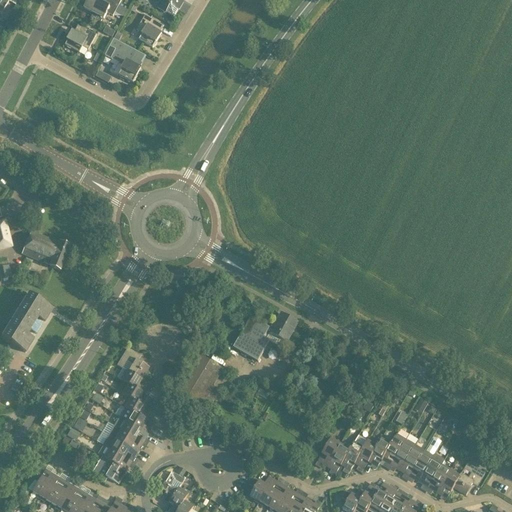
[(0,0),(0,15),(1,16),(9,2),(5,0),(0,0)]
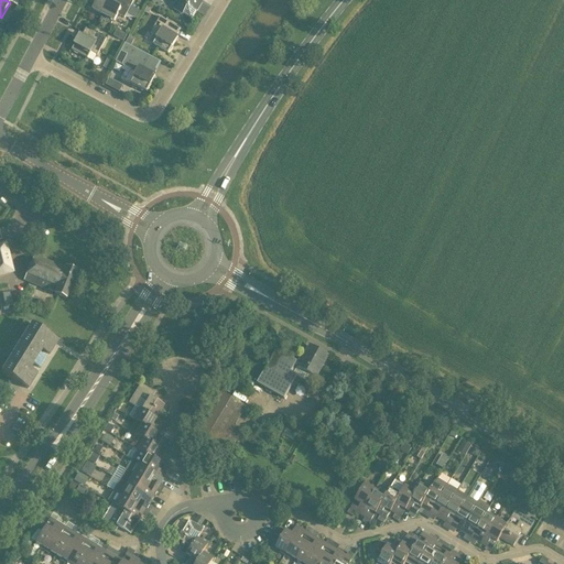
[(97,0),(93,10),(114,22),(118,15),(125,19),(131,7),(117,0),(115,6),(104,0),(97,0)]
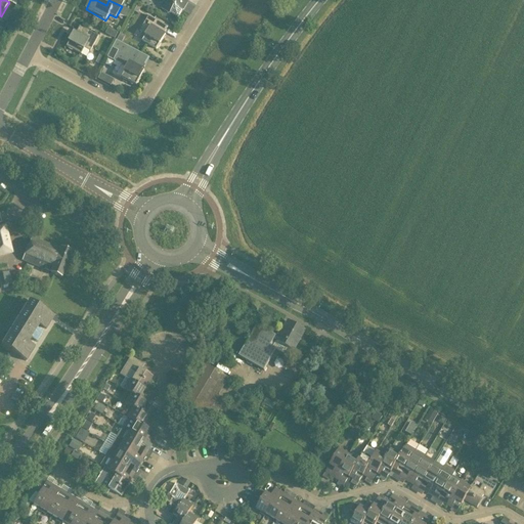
[(182,0),(166,0),(167,0),(162,9),(170,13),(177,17),(182,10),(183,10),(187,3),(182,0)]
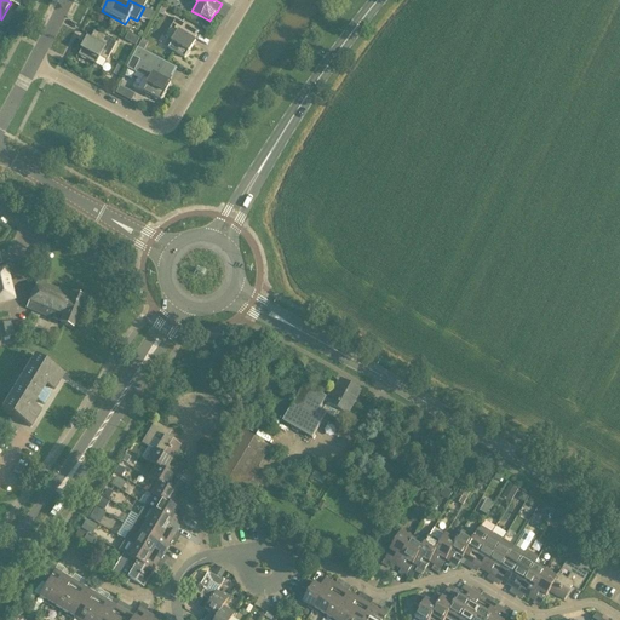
[(144,6),(141,15),(150,19),(155,12),(144,6)]
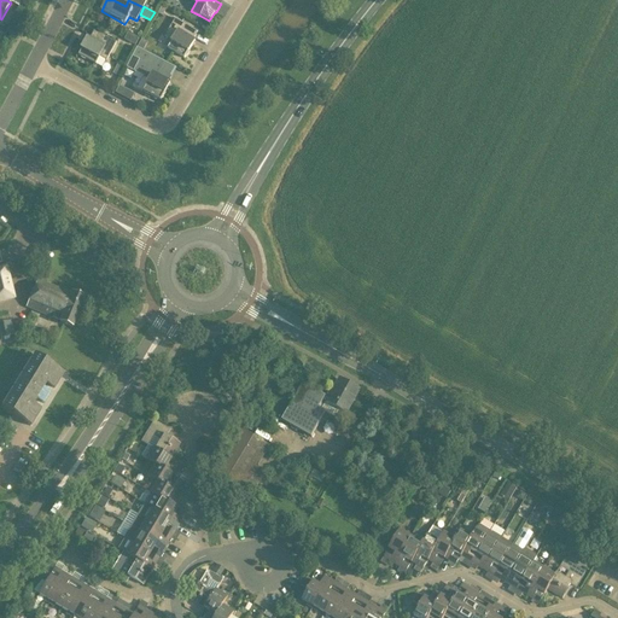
[(175,18),(170,27),(164,36),(172,41),(167,48),(184,59),(194,42),(193,40),(198,33),(175,18)]
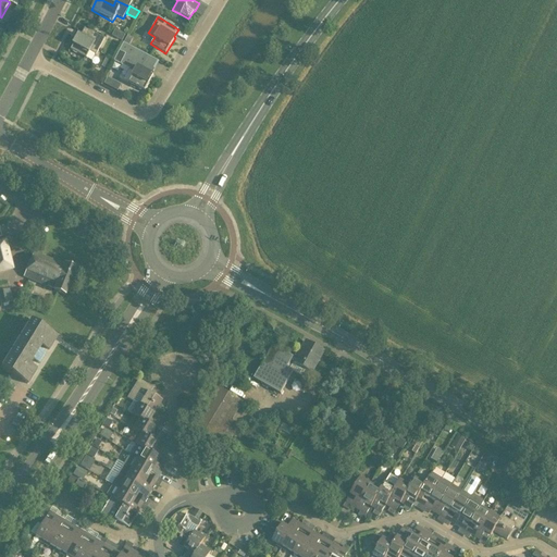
[(85,28),(81,36),(78,35),(71,50),(86,59),(89,52),(96,56),(104,38),(85,28)]
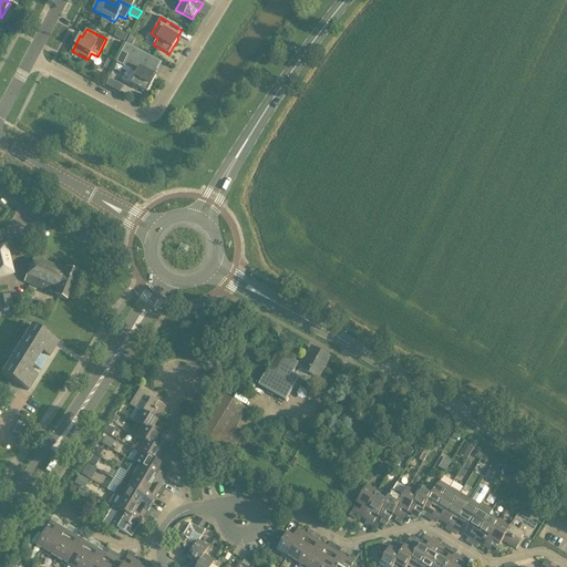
[(117,30),(114,37),(124,42),(127,35),(117,30)]
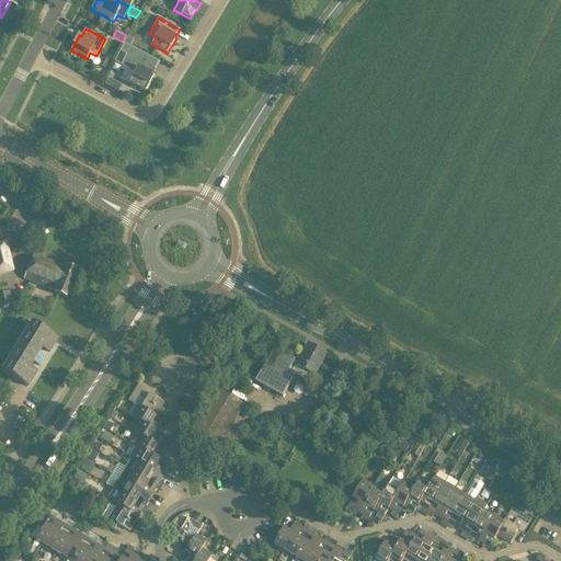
[(152,76),(156,70),(159,63),(124,44),(115,61),(132,71),(136,73),(130,84),(146,93),(155,77),(152,76)]
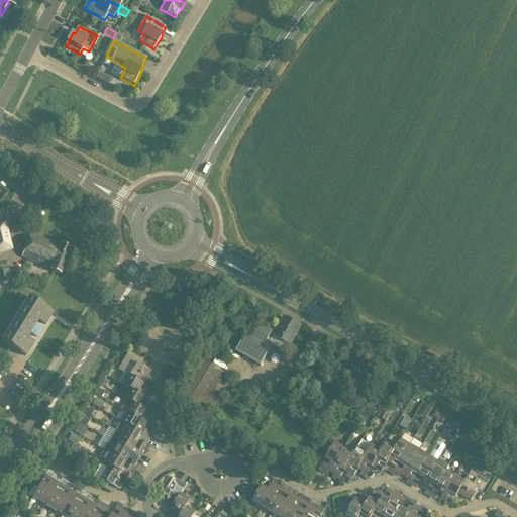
[(106,76),(100,73),(97,79),(103,82),(106,76)]
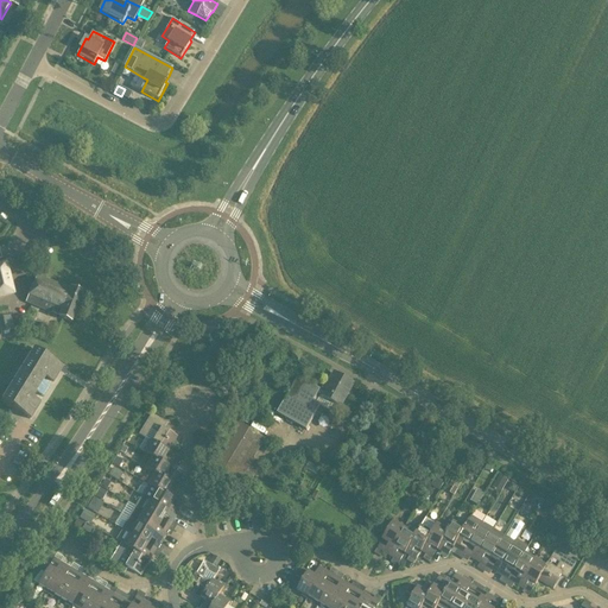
[(0,254),(0,297),(10,295),(2,265),(0,265),(0,260),(1,260),(0,254)]
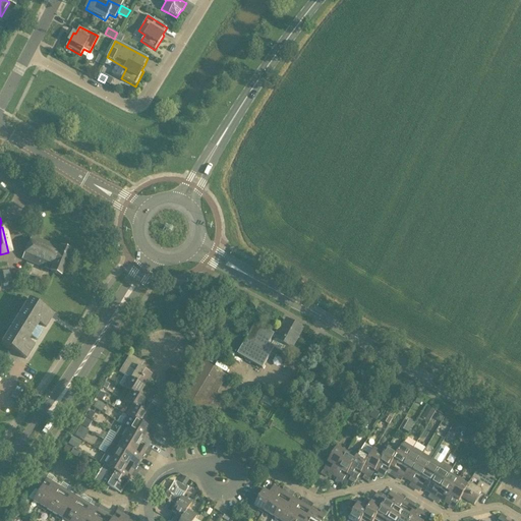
[(61,276),(71,251),(60,246),(59,248),(31,236),(21,258),(51,271),(50,272),(61,276)]
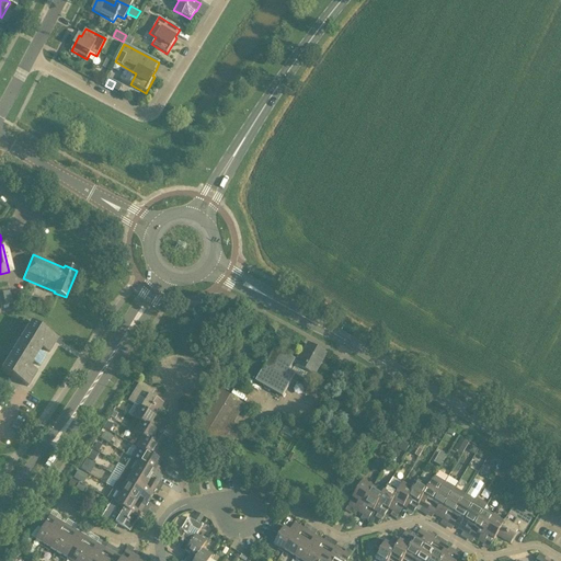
[(0,301),(1,307),(12,305),(9,293),(0,294),(0,301)]
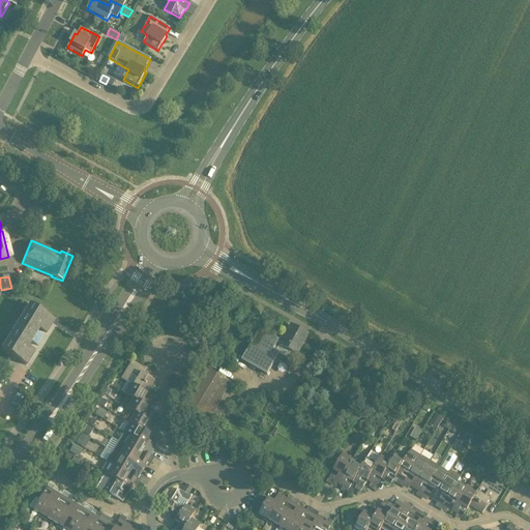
[(54,321),(29,305),(1,350),(11,357),(26,365),(54,321)]
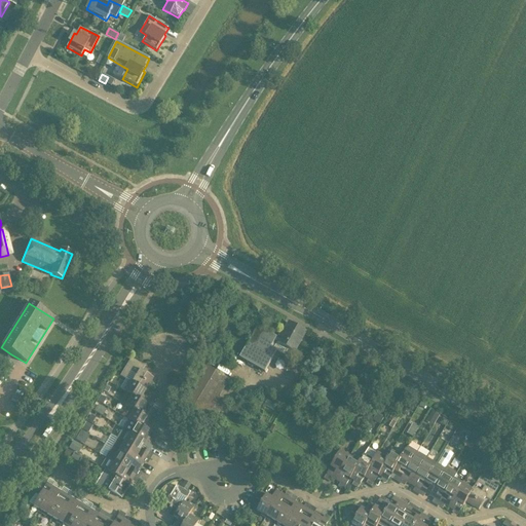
[(294,351),(305,332),(290,324),(283,335),(282,334),(278,339),(258,328),(252,338),(251,338),(239,358),(265,372),(276,350),(273,348),(277,341),(280,343),(278,346),(286,350),(288,347),(294,351)]
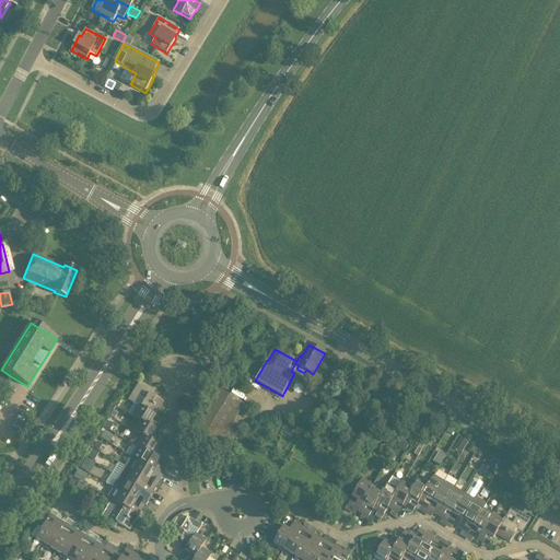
[(139,397),(144,400),(140,407),(154,416),(162,401),(136,386),(127,400),(133,405),(139,397)]
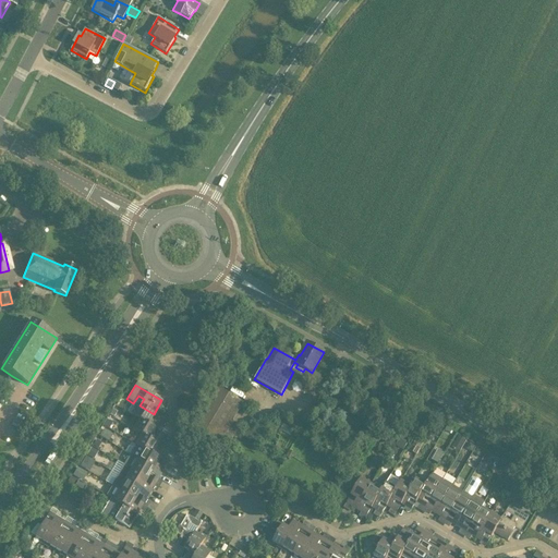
[(217,449),(244,403),(215,386),(187,432),(217,449)]
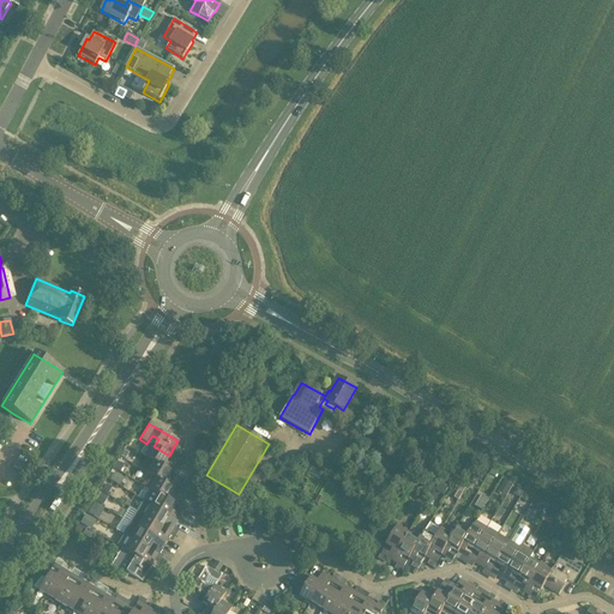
[(140,455),(146,458),(151,462),(152,461),(170,473),(174,467),(166,462),(169,456),(154,446),(154,447),(148,444),(140,455)]
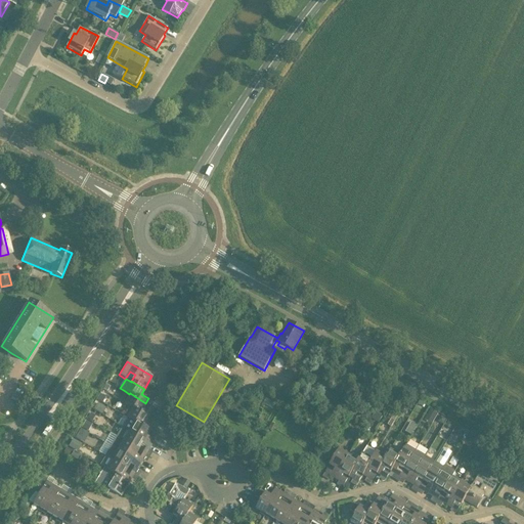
[(97,400),(105,404),(110,399),(105,397),(107,394),(103,391),(97,400)]
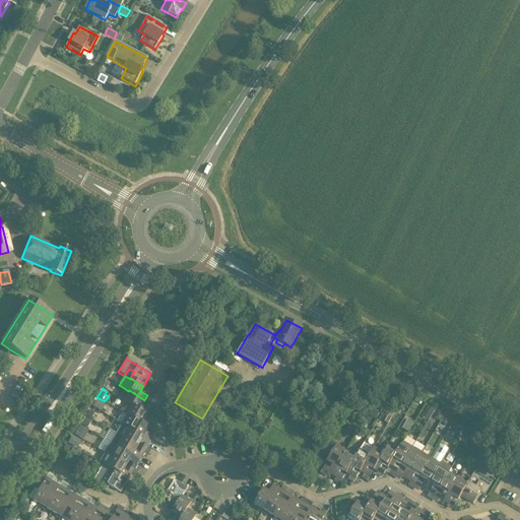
[(119,398),(121,399),(130,404),(131,404),(146,413),(149,409),(141,405),(144,400),(129,390),(128,391),(124,388),(119,398)]
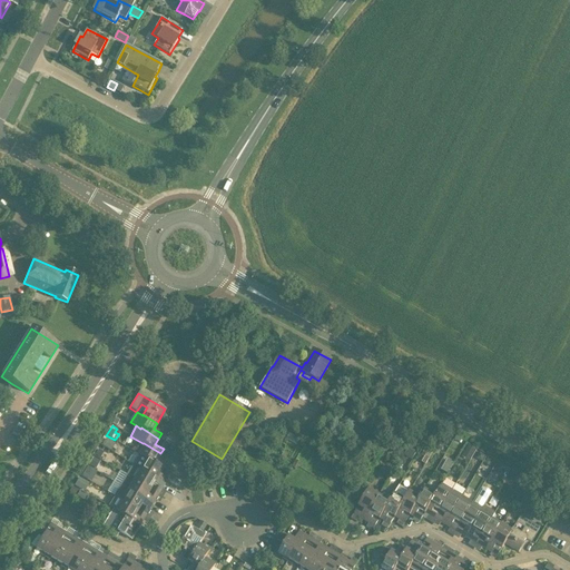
[(300,441),(290,434),(286,440),(296,446),(300,441)]
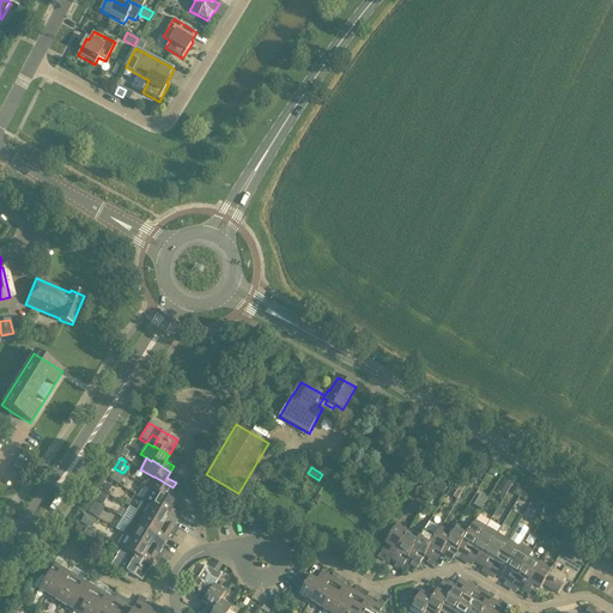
[(119,485),(123,477),(114,471),(109,478),(119,485)]
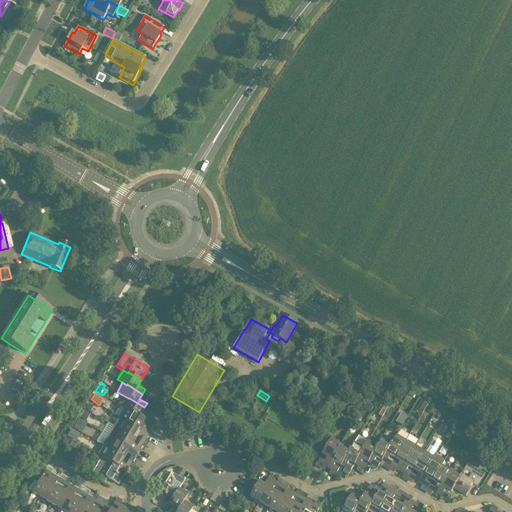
[(391,401),(397,404),(400,399),(394,396),(391,401)]
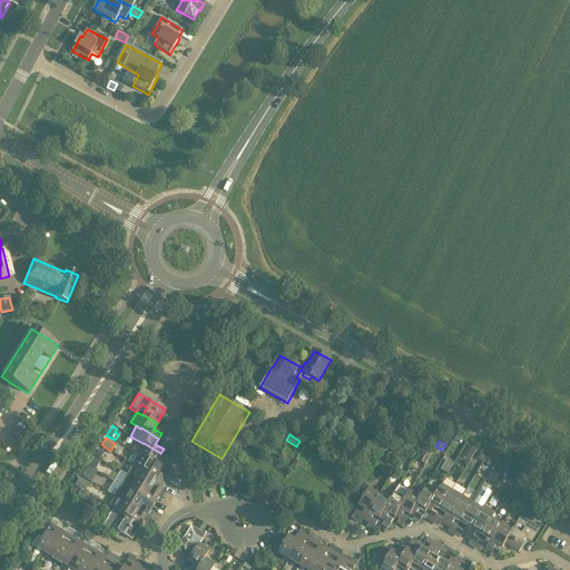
[(145,459),(161,469),(165,464),(157,460),(160,453),(144,443),(143,443),(140,449),(138,448),(135,453),(145,459)]
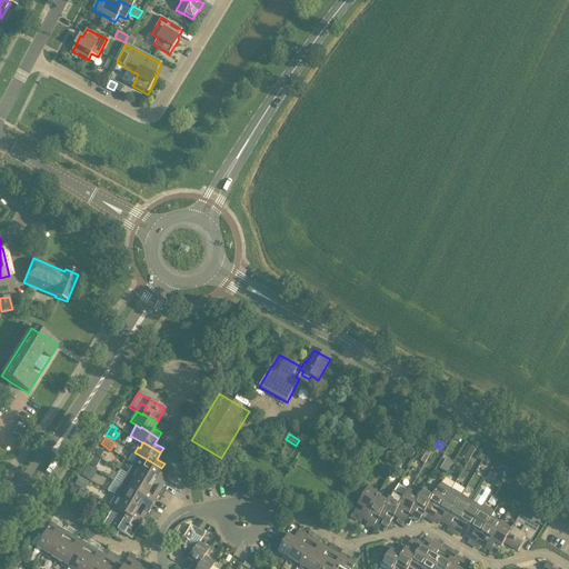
[(391,451),(399,456),(402,448),(396,445),(391,451)]
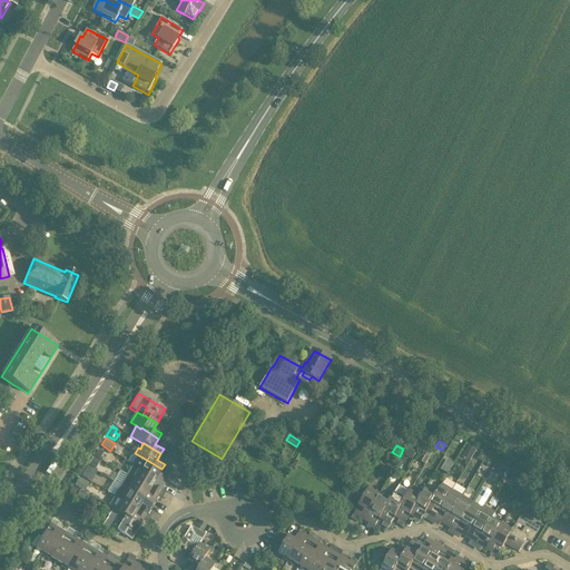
[(469,445),(464,453),(471,457),(475,449),(469,445)]
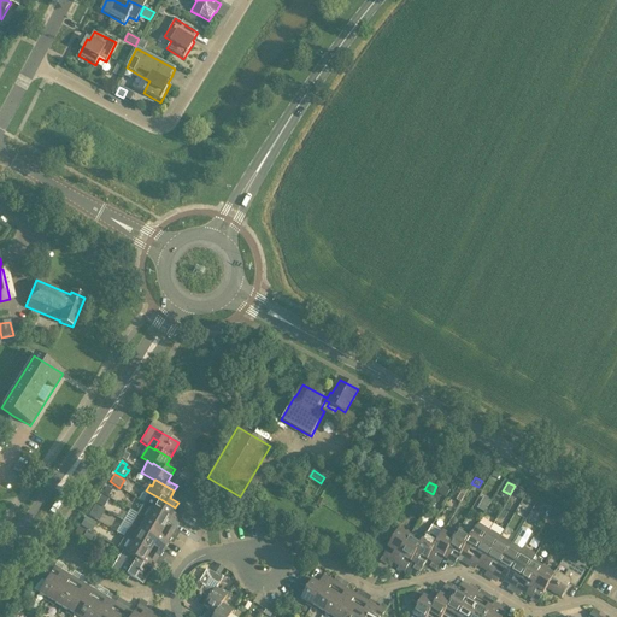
[(436,492),(446,498),(451,491),(441,485),(436,492)]
